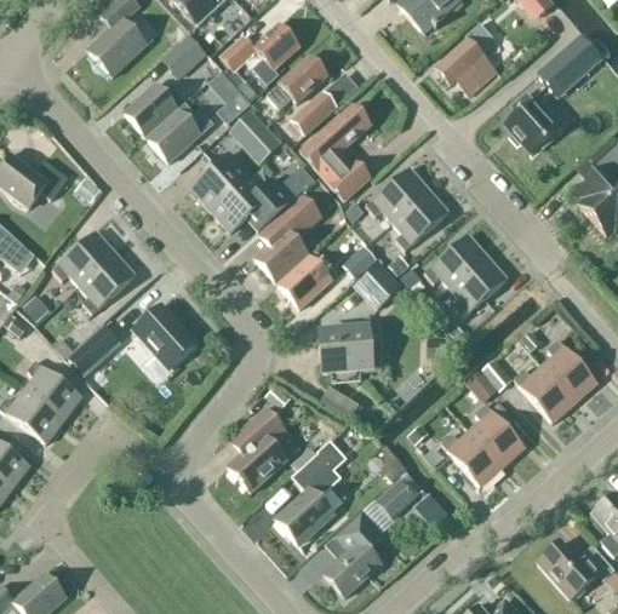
[(125,19),(139,6),(133,0),(119,0),(102,16),(113,27),(89,50),(113,76),(148,44),(125,19)]
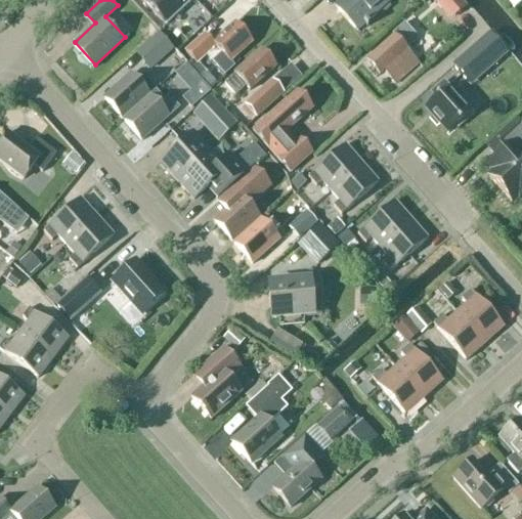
[(147,0),(163,16),(180,0),(147,0)]
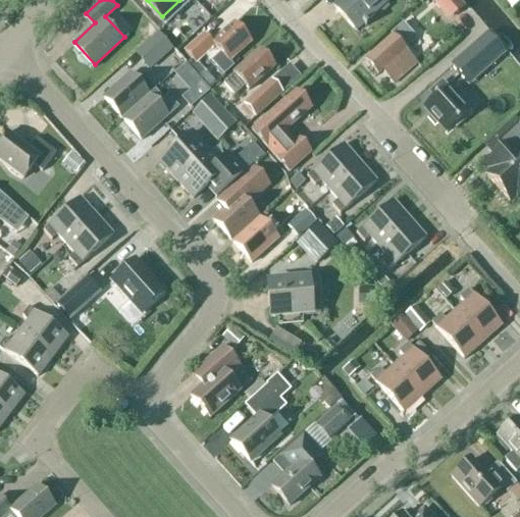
[(336,0),(334,2),(358,29),(388,0),(336,0)]
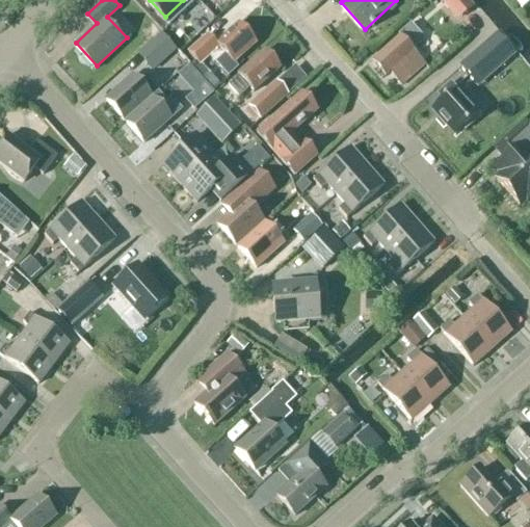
[(476,3),(473,0),(444,0),(459,18),(476,3)]
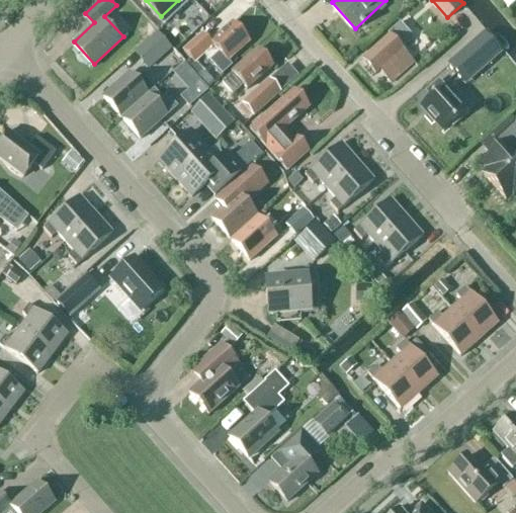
[(412,9),(402,17),(415,33),(425,24),(412,9)]
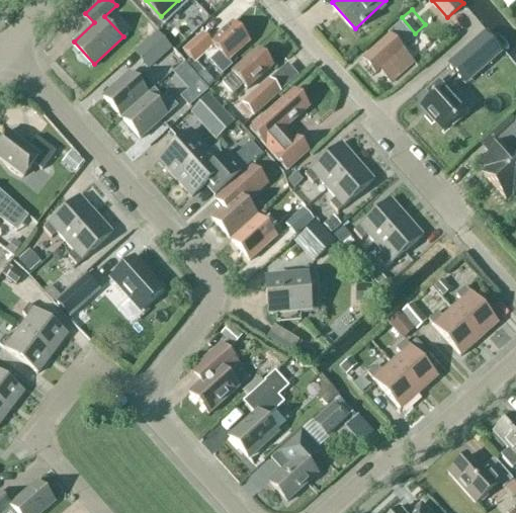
[(251,37),(248,34),(248,32),(244,27),(242,27),(235,19),(211,39),(203,30),(184,48),(194,60),(204,51),(210,58),(221,49),(228,58),(251,37)]
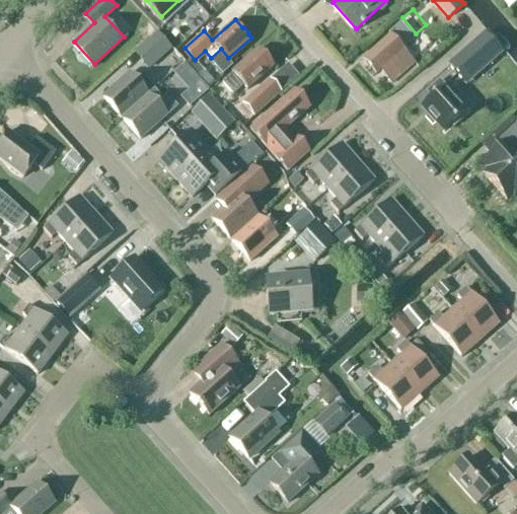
[(417,59),(401,42),(414,31),(402,19),(390,30),(392,32),(365,57),(377,71),(382,67),(393,80),(417,59)]
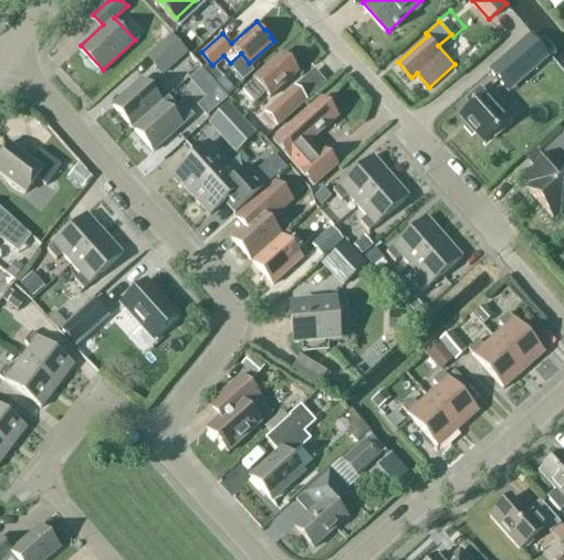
[(192,34),(181,23),(148,52),(158,64),(192,34)]
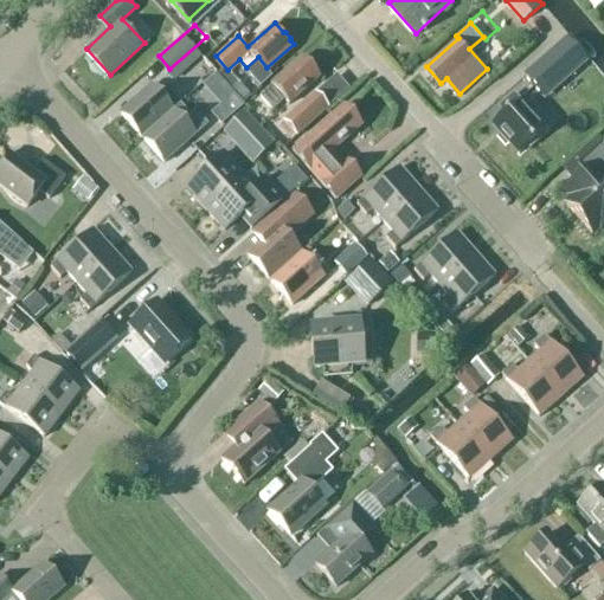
[(588,60),(567,38),(526,73),(547,97),(588,60)]
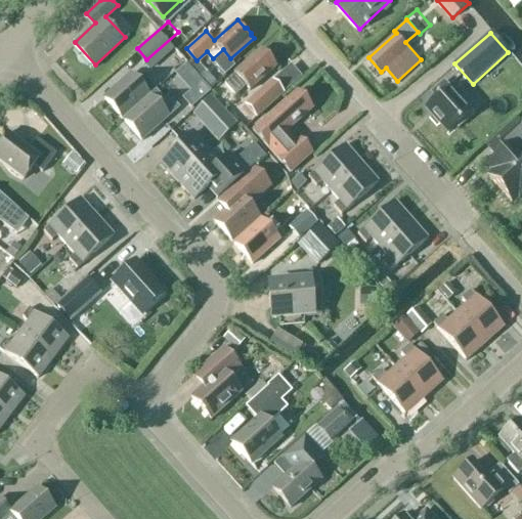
[(251,87),(278,62),(263,45),(235,70),(237,71),(226,80),(236,92),(247,82),(251,87)]
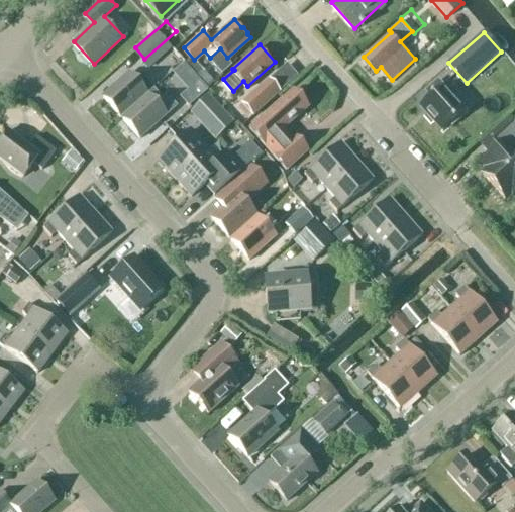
[(298,54),(283,67),(293,78),(308,66),(298,54)]
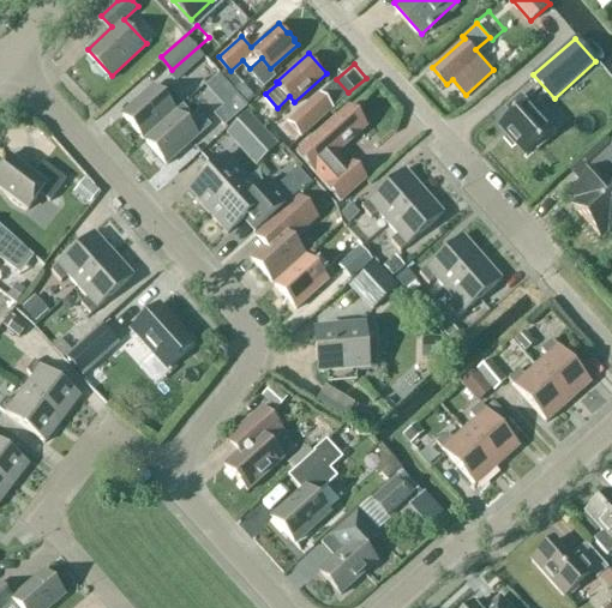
[(249,103),(220,71),(208,82),(227,103),(217,112),(227,122),(249,103)]
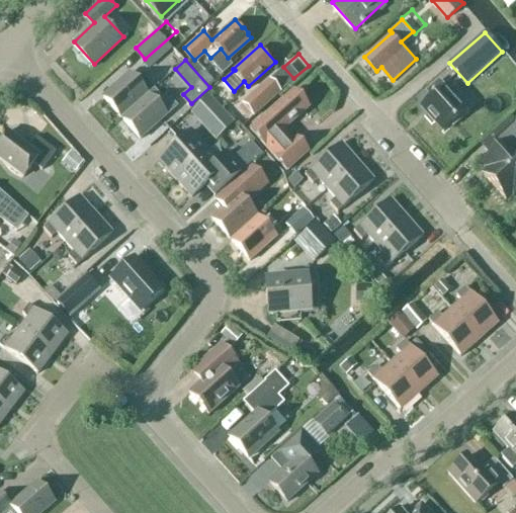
[(104,93),(121,113),(149,89),(132,70),(104,93)]
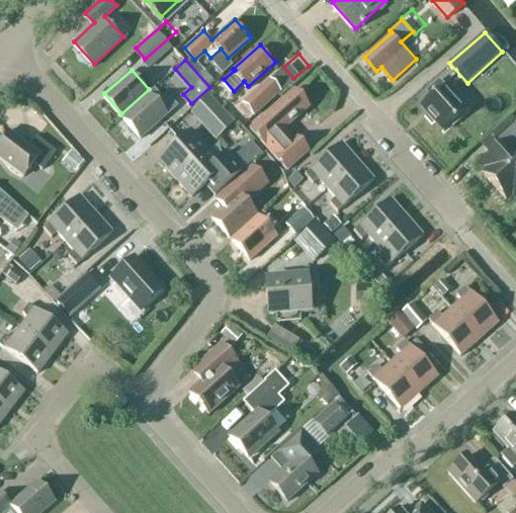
[(282,89),(271,75),(243,100),(255,113),(282,89)]
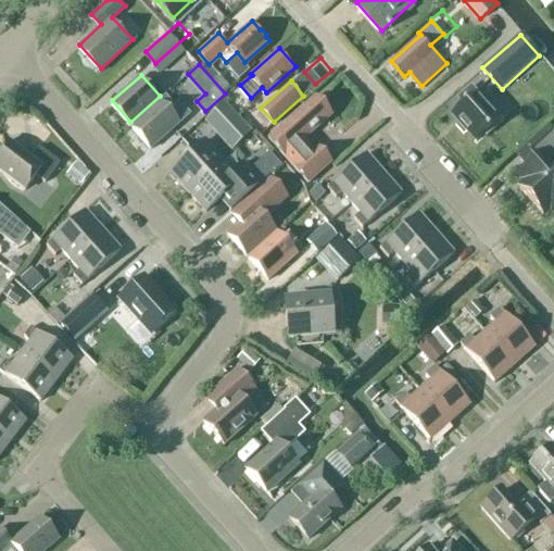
[(487,102),(473,86),(462,95),(466,99),(453,110),(478,137),(486,130),(488,133),(504,117),(489,100),(487,102)]
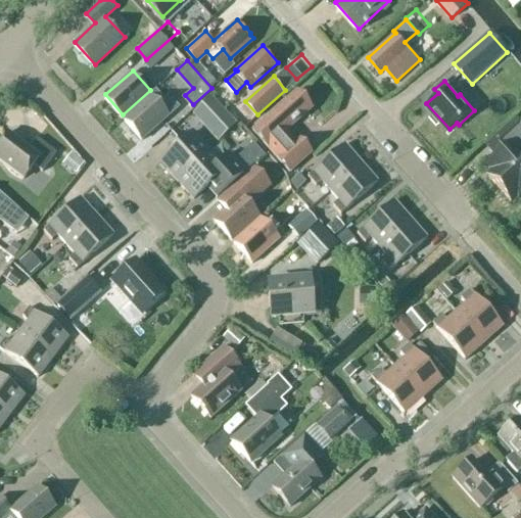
[(274,112),(264,122),(261,119),(252,126),(291,170),(313,149),(300,135),(296,138),(287,128),(315,104),(298,87),(272,110),(274,112)]
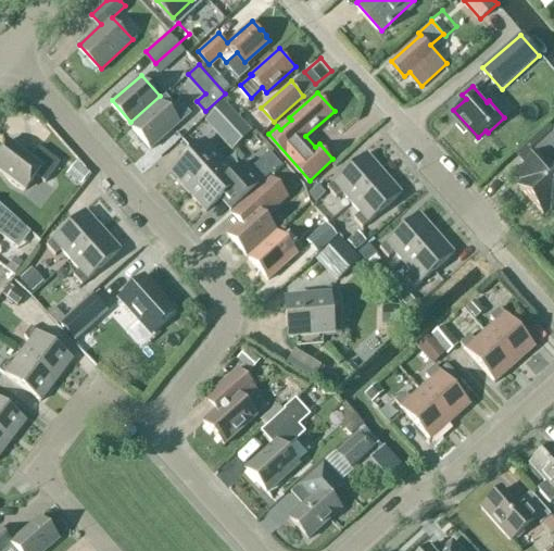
[(152,146),(181,120),(162,98),(133,124),(152,146)]
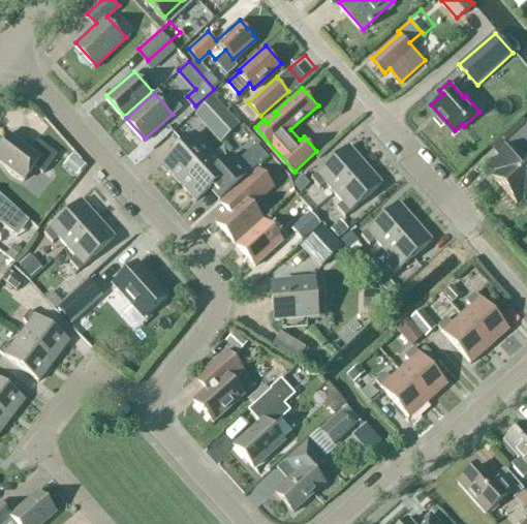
[(241,121),(215,94),(196,113),(222,140),(241,121)]
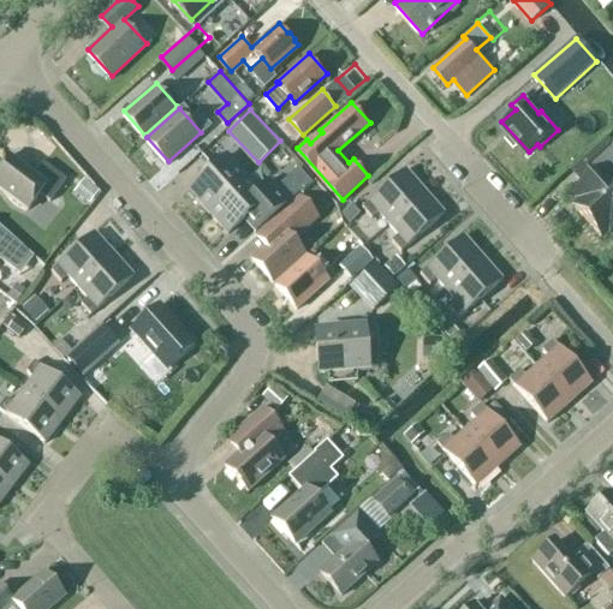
[(612,144),(608,139),(576,168),(585,180),(576,190),(583,197),(575,204),(602,234),(609,227),(611,230),(612,228),(612,144)]
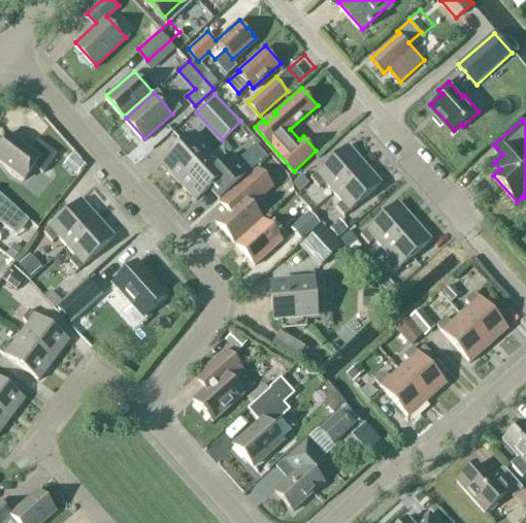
[(44,169),(59,152),(38,136),(31,146),(9,130),(0,142),(0,157),(25,176),(36,163),(44,169)]
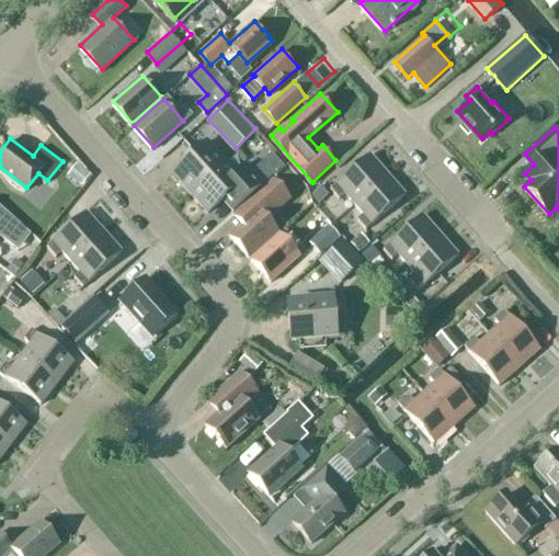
[(192,190),(226,158),(208,138),(173,170),(192,190)]
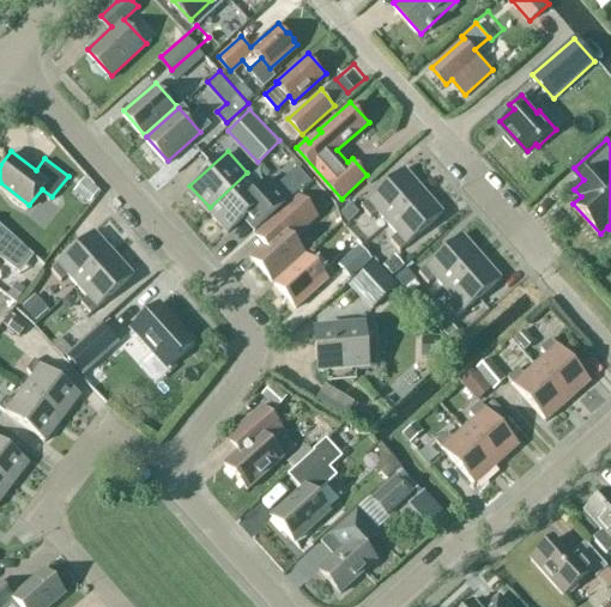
[(102,189),(112,176),(96,164),(86,177),(102,189)]
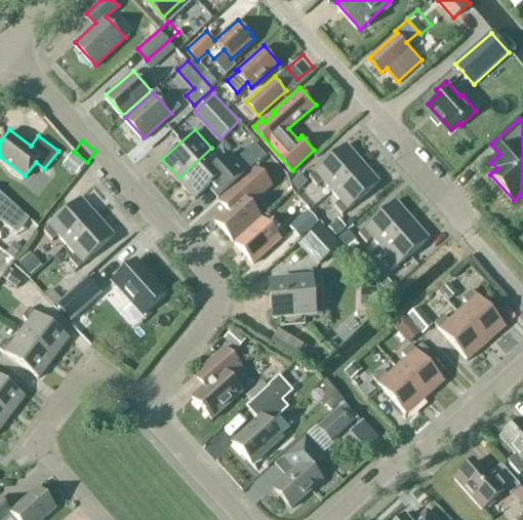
[(324,178),(332,188),(364,160),(348,142),(311,174),(319,184),(324,178)]
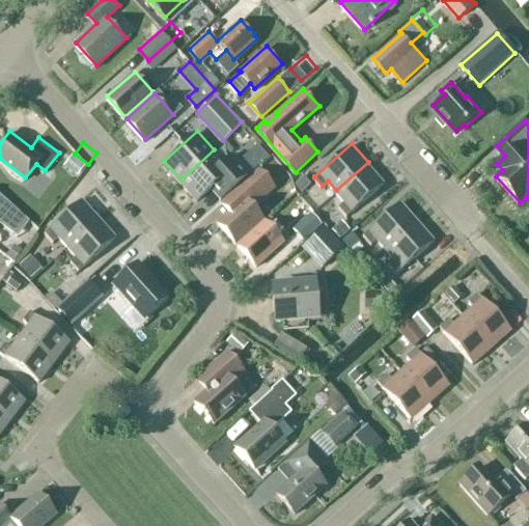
[(226,163),(214,149),(182,180),(198,198),(212,187),(223,199),(251,174),(234,156),(226,163)]
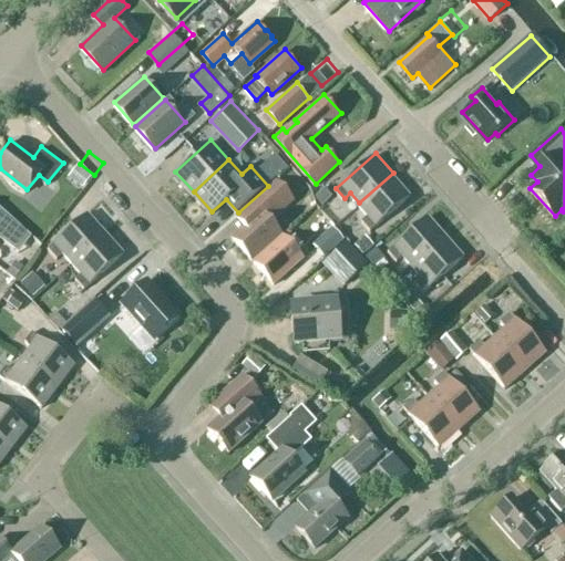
[(393,173),(359,203),(368,214),(362,218),(371,229),(411,194),(393,173)]
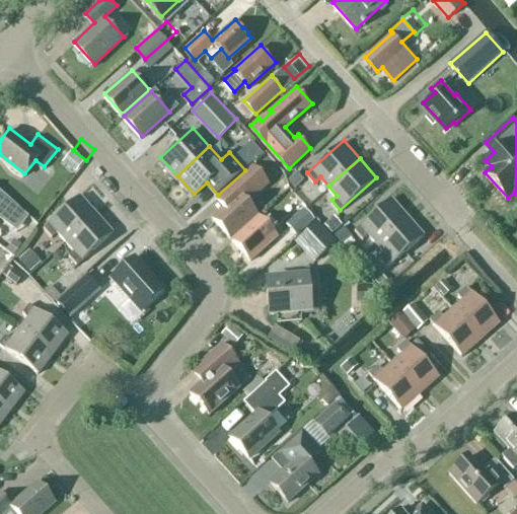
[(231,236),(259,212),(250,202),(271,184),(254,165),(216,199),(224,207),(214,216),(231,236)]
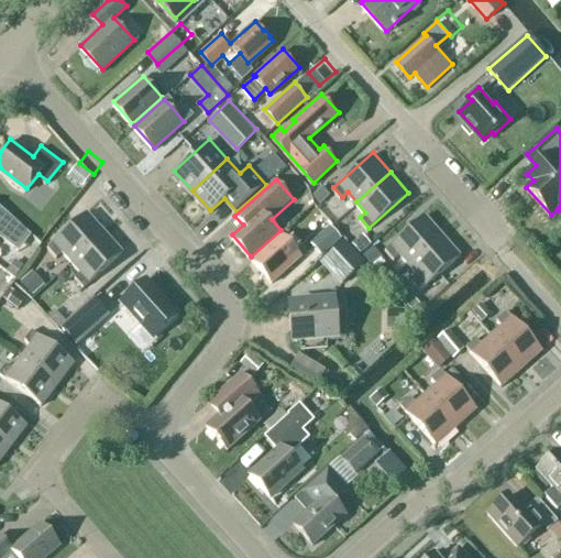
[(0,236),(1,234),(19,248),(30,233),(0,207),(0,236)]
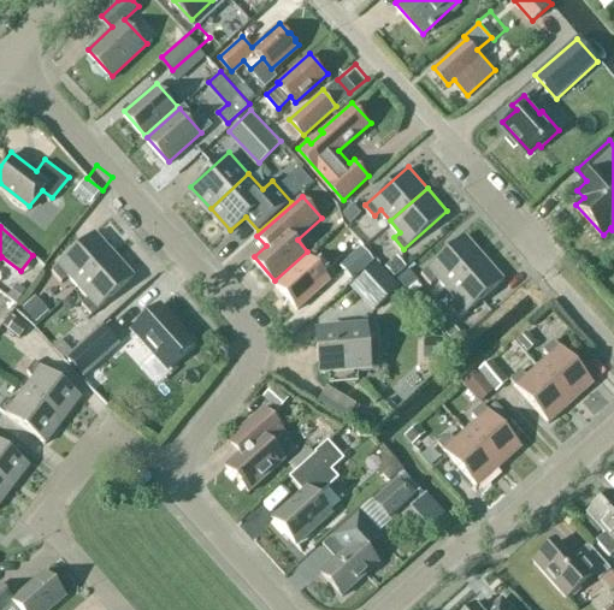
[(70,273),(80,284),(116,252),(96,229),(53,268),(63,279),(70,273)]
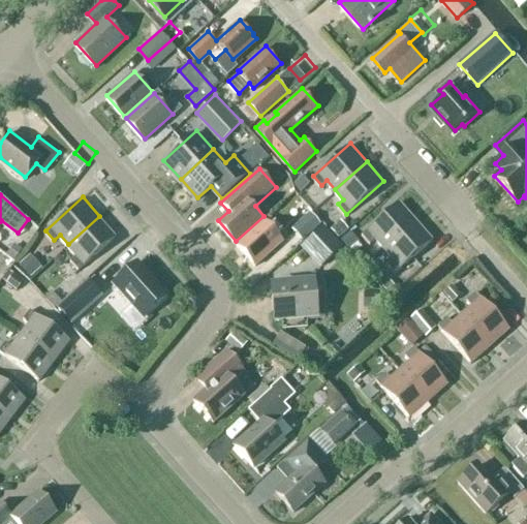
[(376,237),(385,247),(416,219),(400,199),(363,233),(371,242),(376,237)]
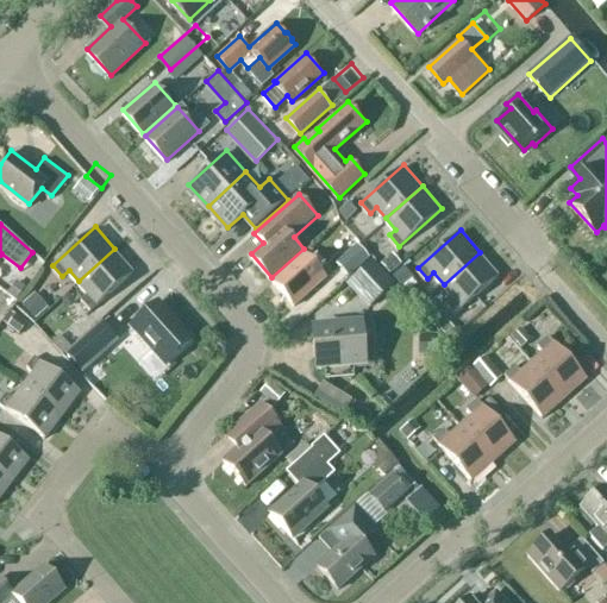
[(370,255),(358,240),(336,259),(349,274),(370,255)]
